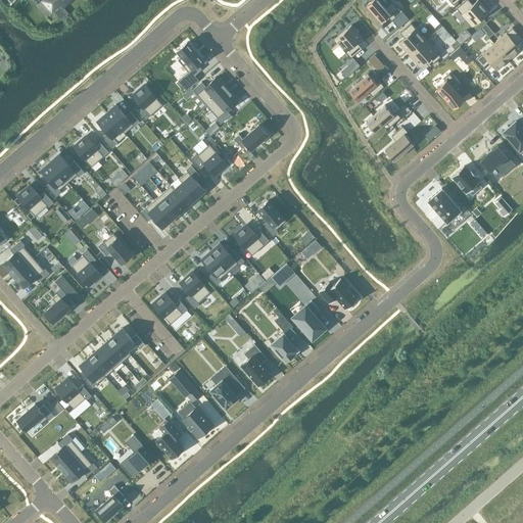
[(33,0),(38,5),(43,0),(52,10),(59,4),(62,8),(70,0),(33,0)]
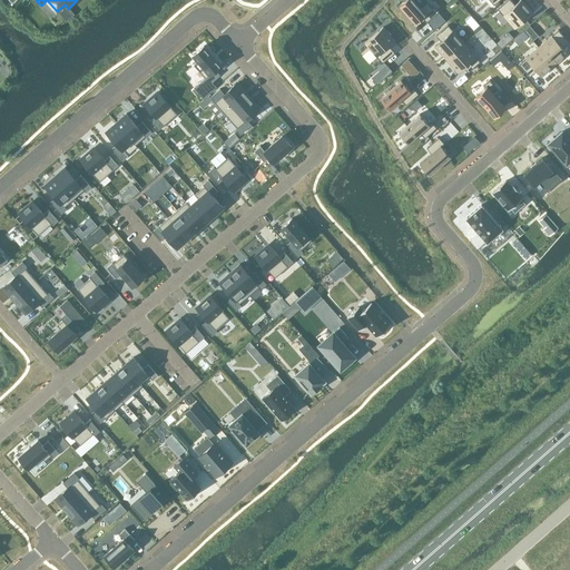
[(425,0),(405,0),(399,6),(415,23),(422,18),(426,23),(439,12),(434,7),(432,8),(425,0)]
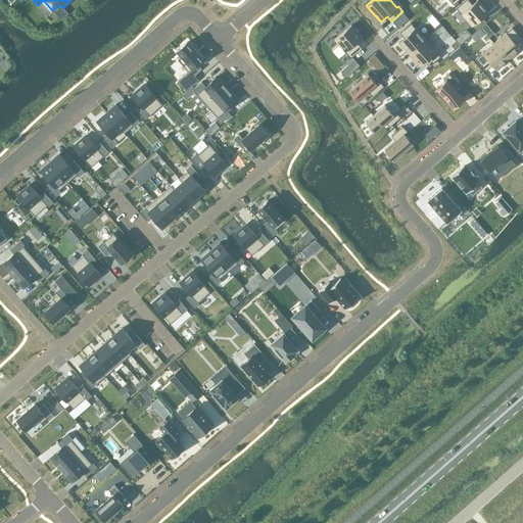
[(467,0),(458,9),(472,27),(489,12),(478,0),(477,0),(472,5),(467,0)]
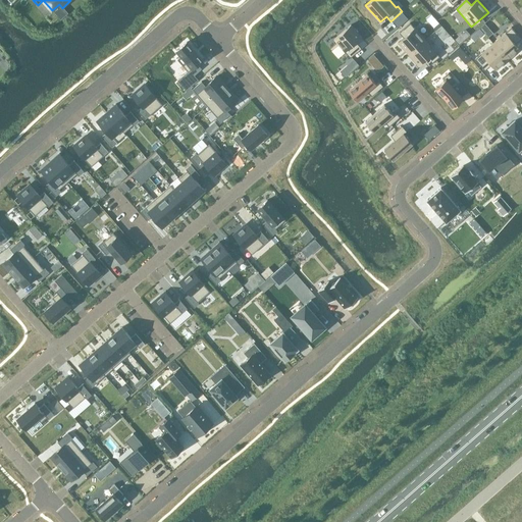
[(405,37),(398,43),(409,55),(425,40),(410,23),(400,32),(405,37)]
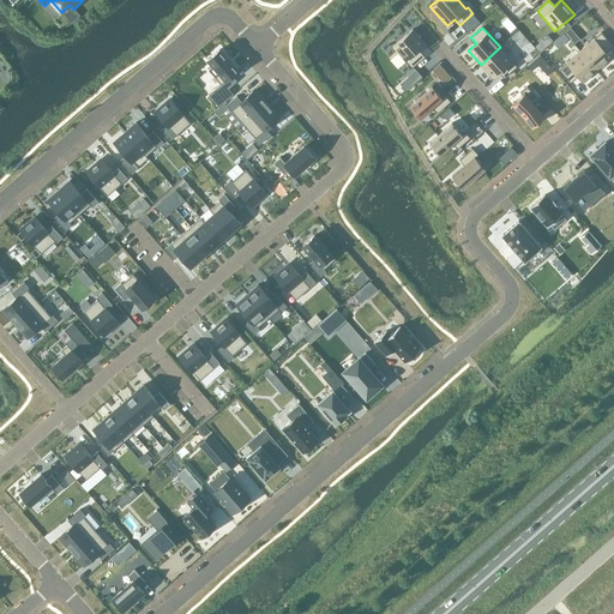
[(413,30),(393,47),(410,67),(422,56),(417,52),(426,44),(413,30)]
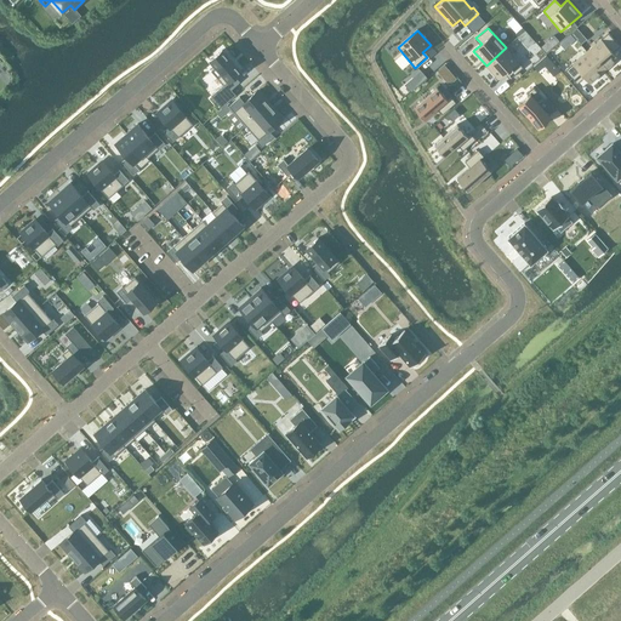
[(518,38),(522,41),(529,35),(525,32),(518,38)]
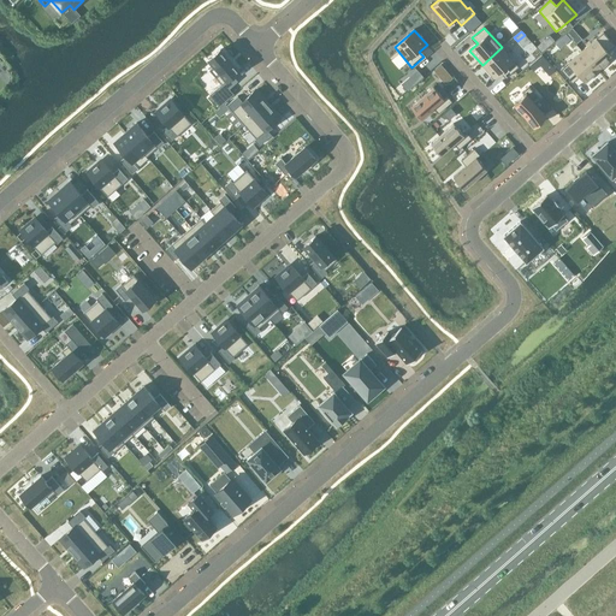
[(602,34),(582,52),(599,71),(614,59),(606,51),(612,46),(602,34)]
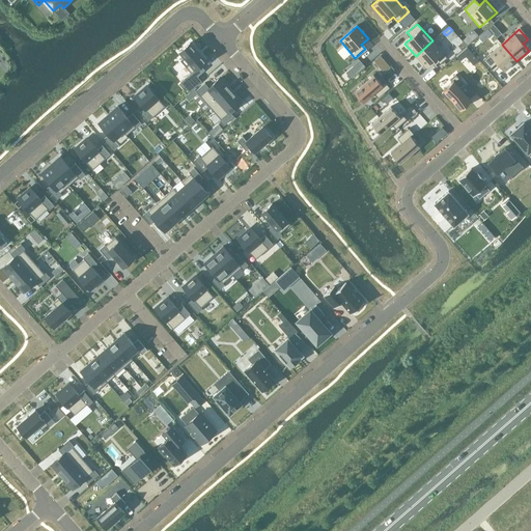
[(474,31),(469,34),(473,39),(478,35),(474,31)]
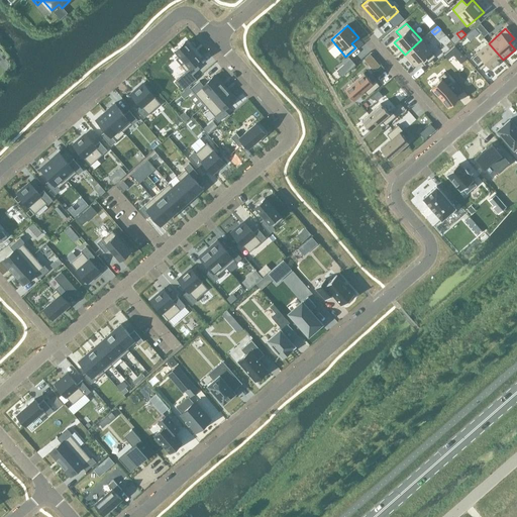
[(421,39),(405,55),(415,66),(421,61),(426,66),(435,57),(421,39)]
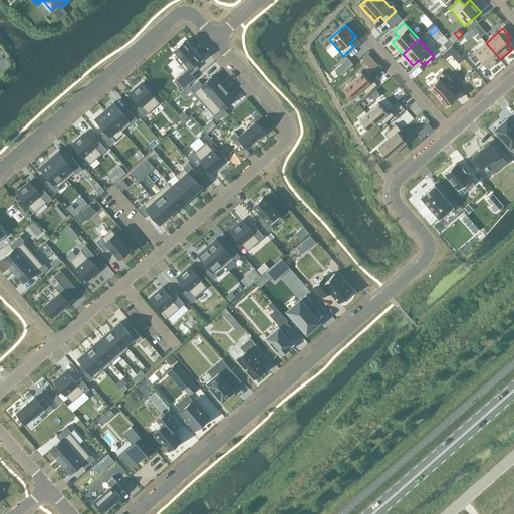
[(184,41),(174,50),(179,55),(175,58),(180,64),(185,70),(175,79),(184,89),(196,78),(192,74),(199,68),(195,63),(199,59),(184,41)]
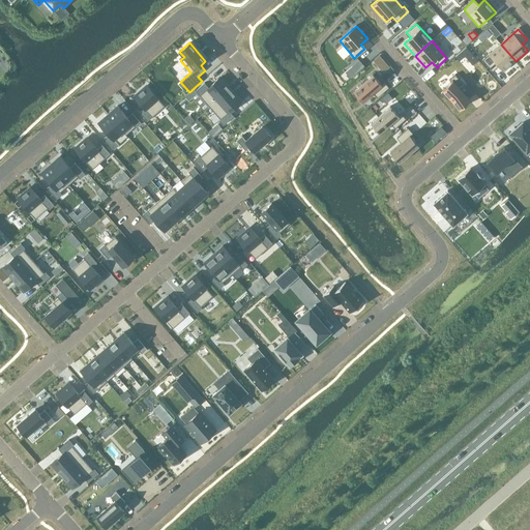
[(501,45),(483,59),(493,69),(498,65),(503,71),(516,61),(501,45)]
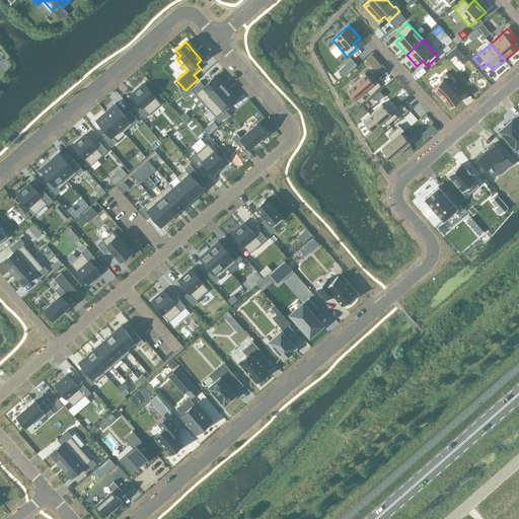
[(463,64),(467,60),(456,47),(446,56),(450,60),(455,56),(463,64)]
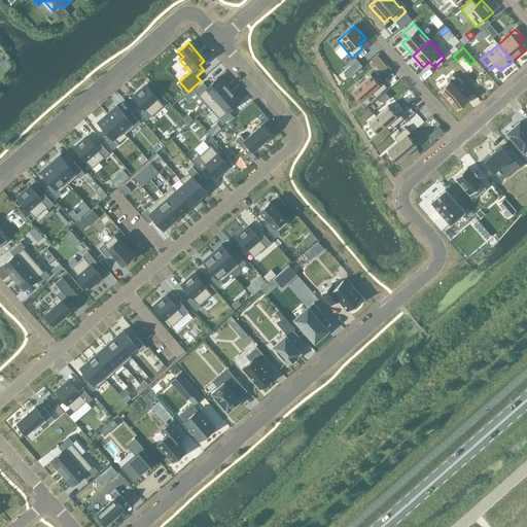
[(378,56),(372,61),(375,65),(381,60),(378,56)]
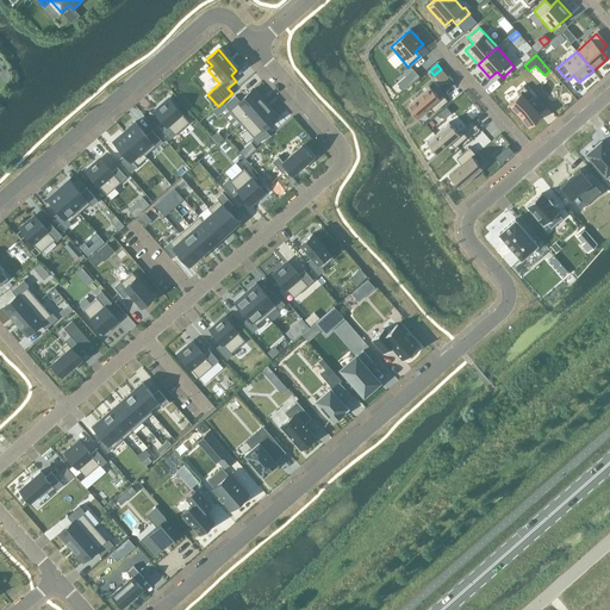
[(406,78),(411,83),(419,76),(414,70),(406,78)]
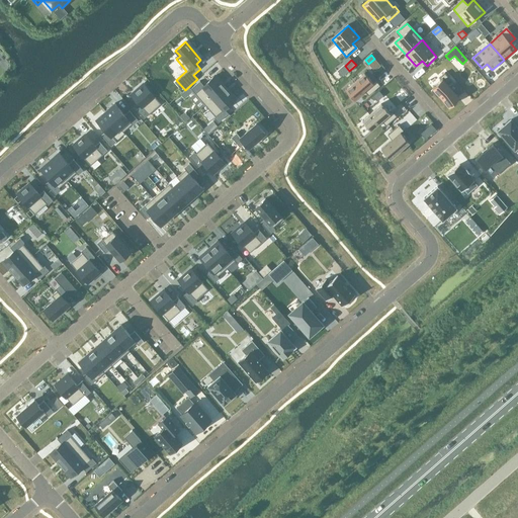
[(364,73),(345,90),(354,100),(365,90),(369,95),(380,86),(375,80),(373,83),(364,73)]
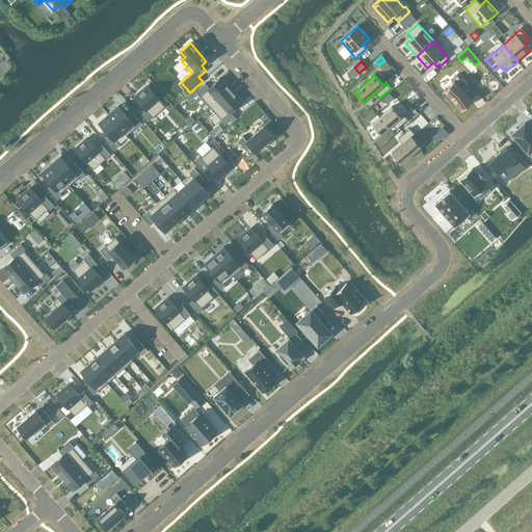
[(446,92),(444,94),(449,101),(451,99),(461,110),(472,102),(462,90),(467,86),(457,75),(451,80),(454,82),(444,90),(446,92)]
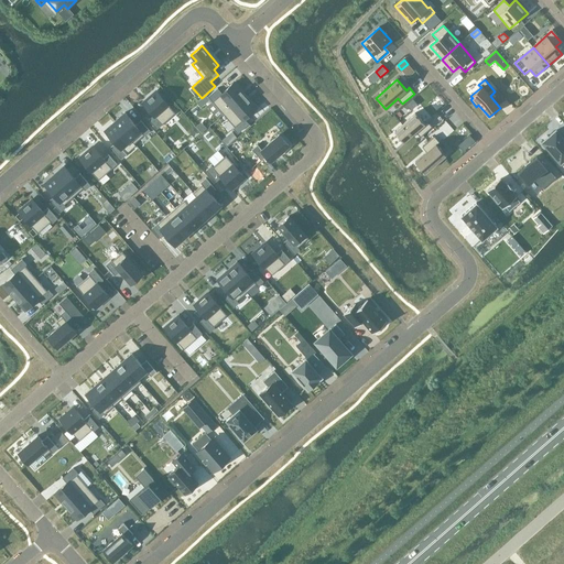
[(213,101),(224,115),(246,96),(234,83),(221,93),(217,88),(208,97),(213,101)]
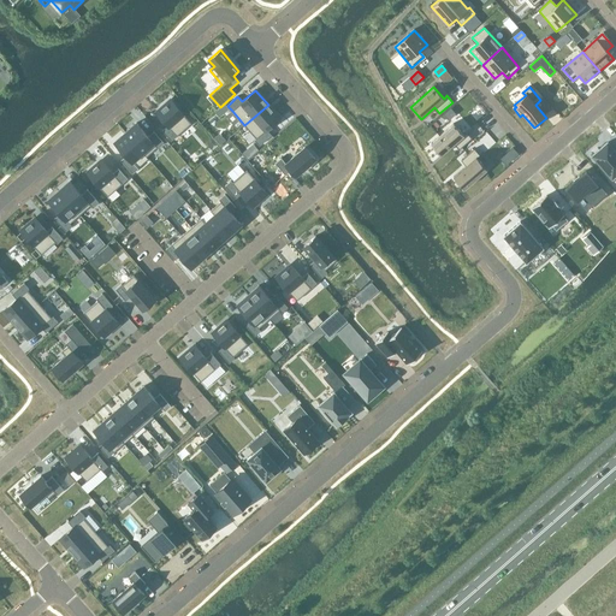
[(167,125),(163,130),(171,141),(177,136),(191,124),(171,100),(157,112),(167,125)]
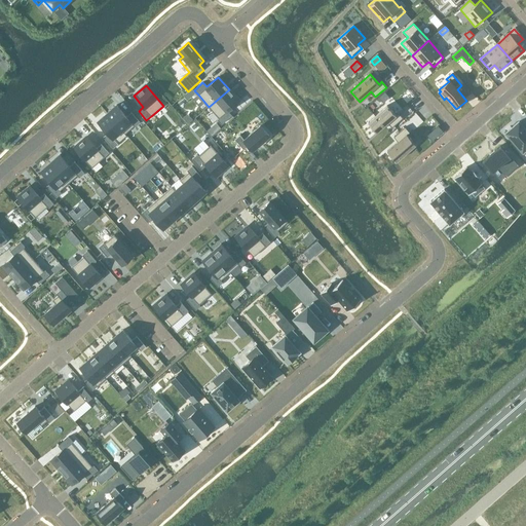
[(239,101),(229,89),(209,107),(219,119),(223,123),(232,115),(228,111),(239,101)]
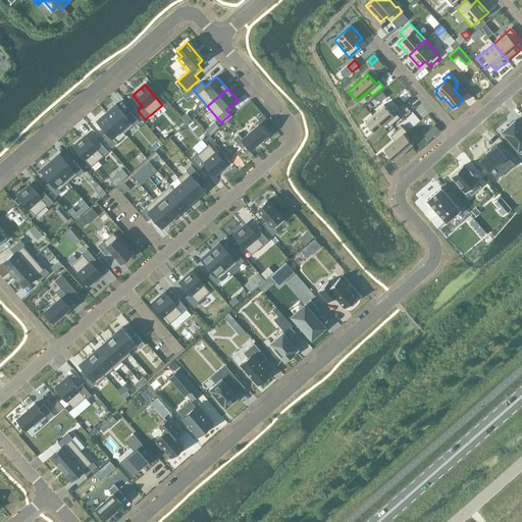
[(376,96),(380,101),(386,96),(382,92),(376,96)]
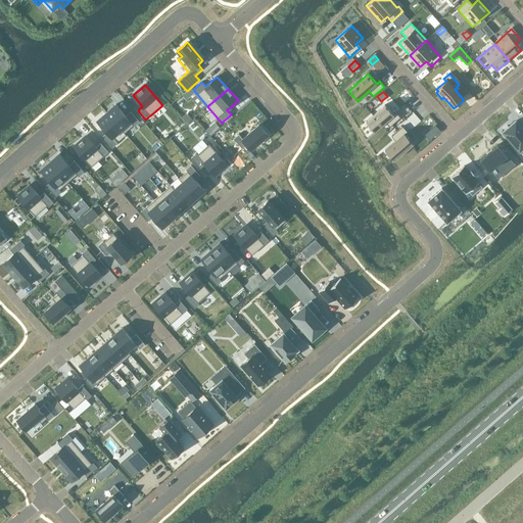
[(122,129),(121,130),(125,134),(134,125),(134,126),(139,122),(131,111),(126,115),(115,104),(106,112),(122,129)]
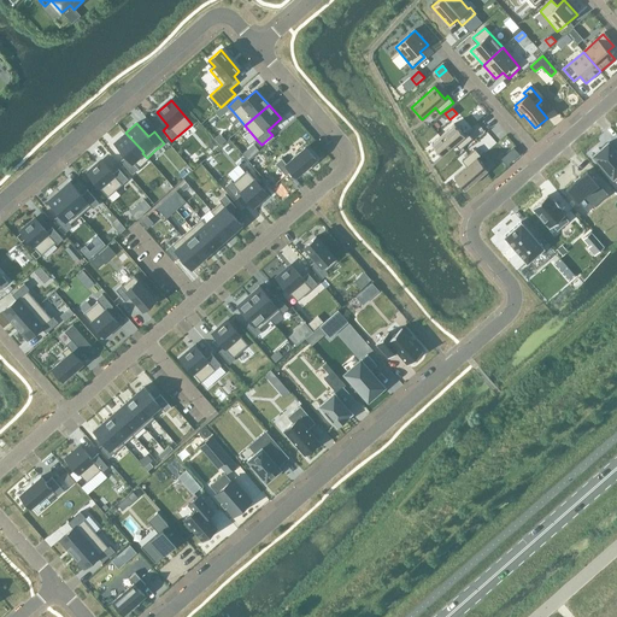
[(454,124),(432,144),(442,156),(454,145),(460,151),(463,148),(474,139),(468,133),(464,135),(454,124)]
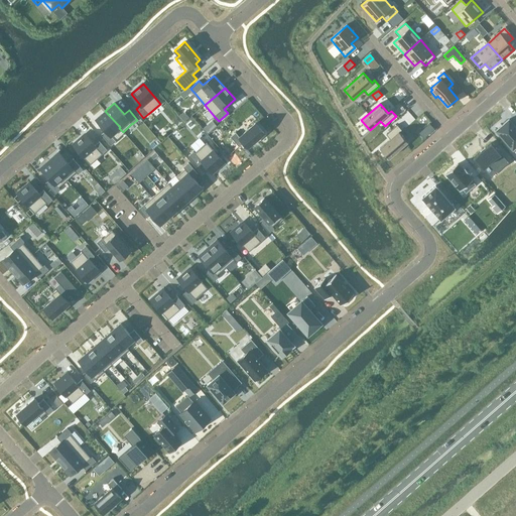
[(120,127),(105,111),(97,119),(106,130),(102,134),(111,145),(116,141),(111,135),(119,128),(120,127)]
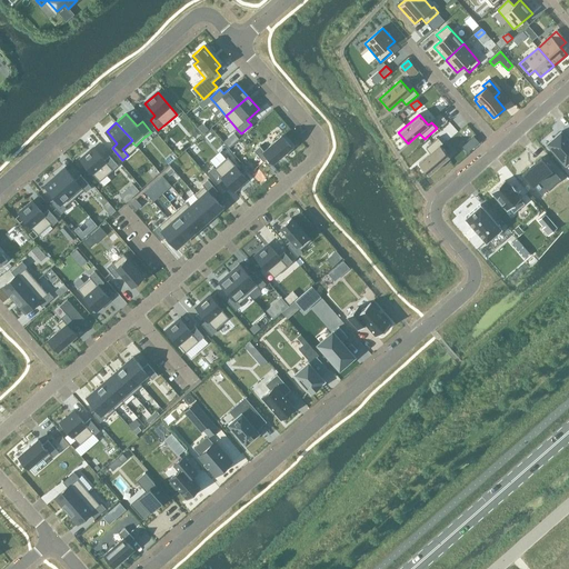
[(568,140),(561,132),(548,143),(565,163),(568,160),(568,140)]
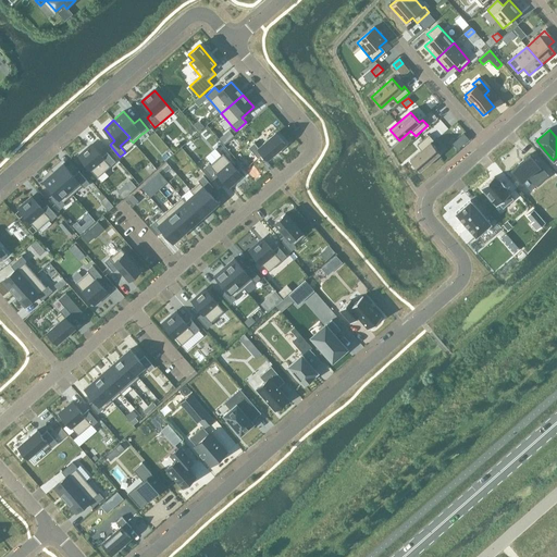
[(255,143),(249,148),(258,158),(263,153),(268,159),(285,144),(276,133),(259,148),(255,143)]
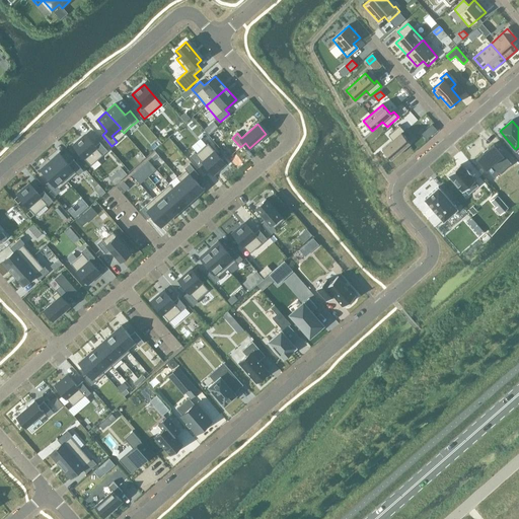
[(213,130),(209,125),(204,129),(209,134),(213,130)]
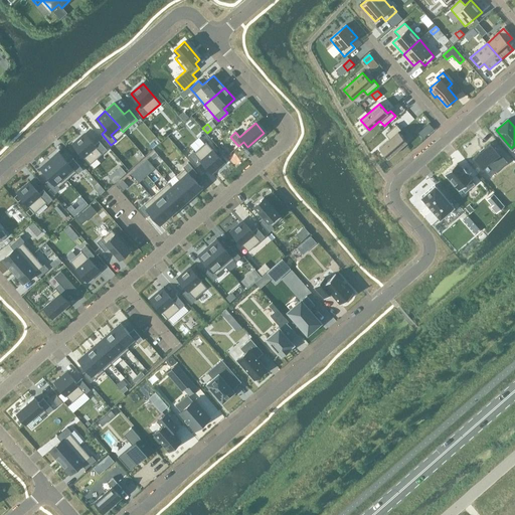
[(422,138),(434,129),(428,124),(418,133),(422,138)]
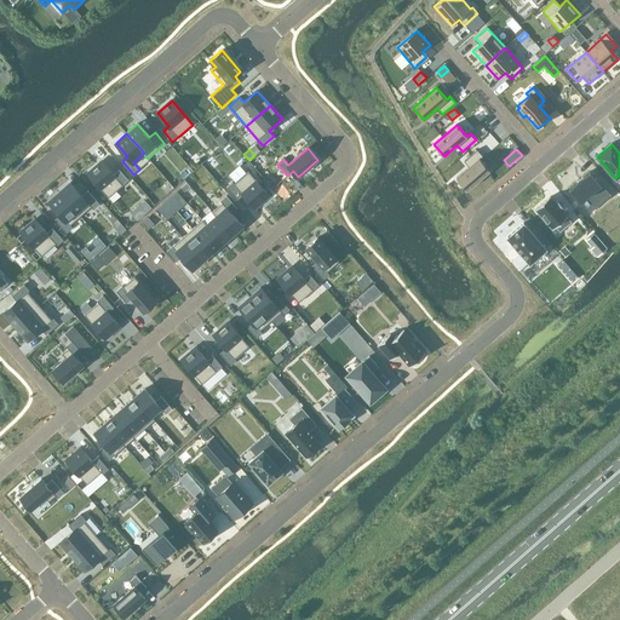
[(469,167),(457,178),(468,190),(491,171),(480,159),(483,156),(477,150),(464,161),(469,167)]
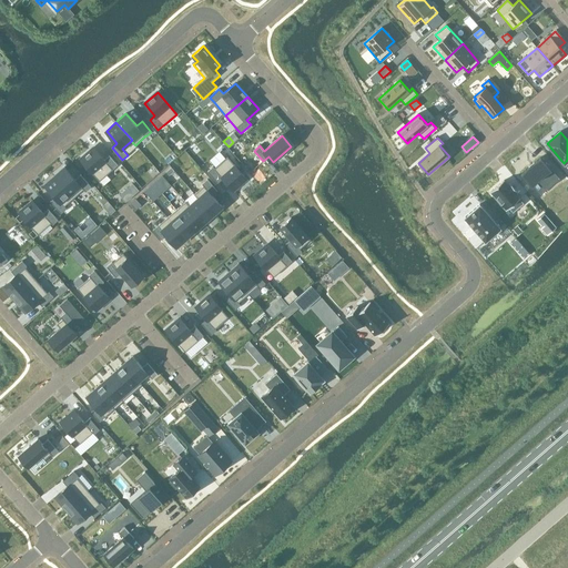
[(113,170),(118,165),(110,155),(104,160),(93,148),(80,160),(100,181),(113,170)]
